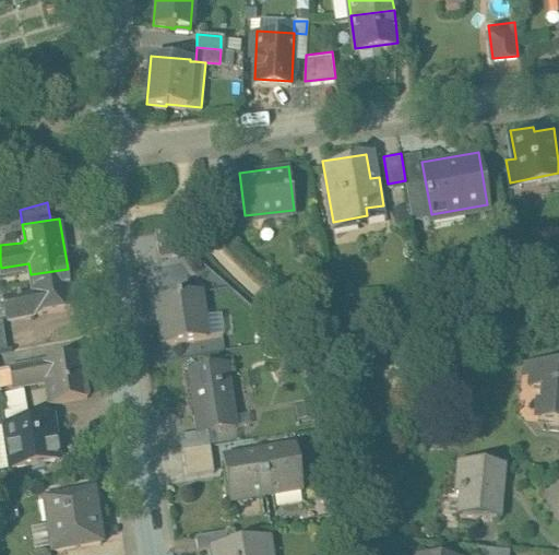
[(180,224),(155,228),(158,254),(185,250),(180,224)]
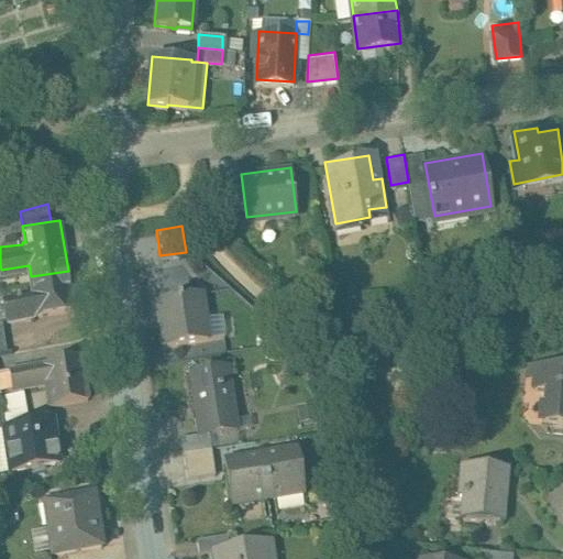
[(68,271),(31,276),(32,287),(4,292),(8,314),(73,303),(68,271)]
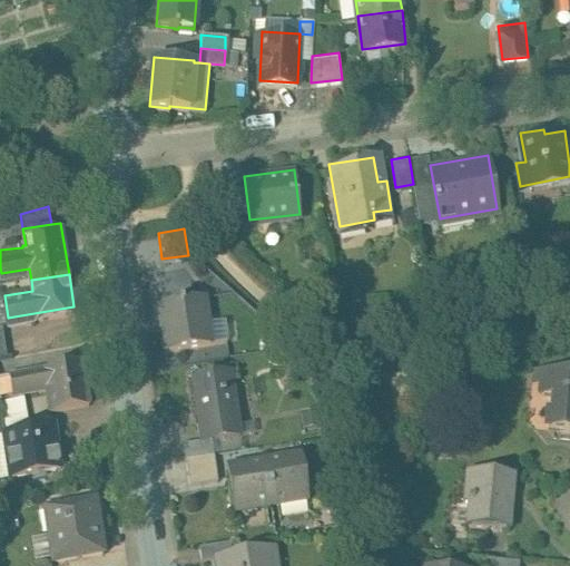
[(204,293),(159,300),(166,347),(210,340),(204,293)]
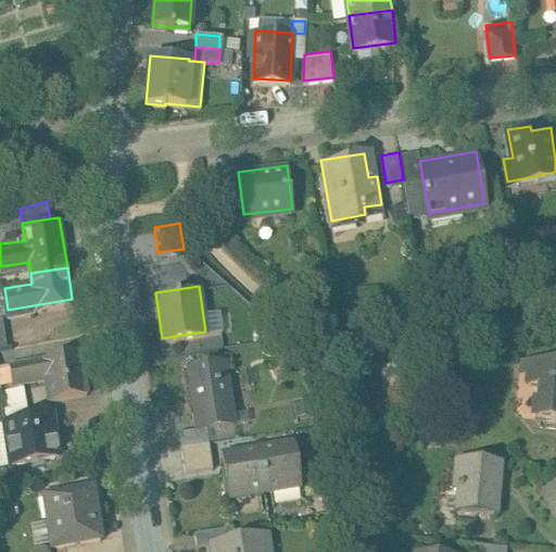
[(79,346),(10,358),(10,359),(9,359),(12,378),(46,373),(49,396),(87,389),(79,346)]
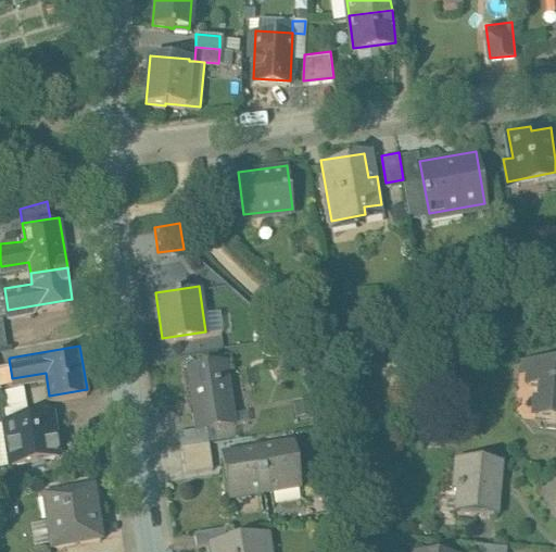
[(555,358),(531,356),(529,378),(540,379),(536,412),(555,413),(555,358)]
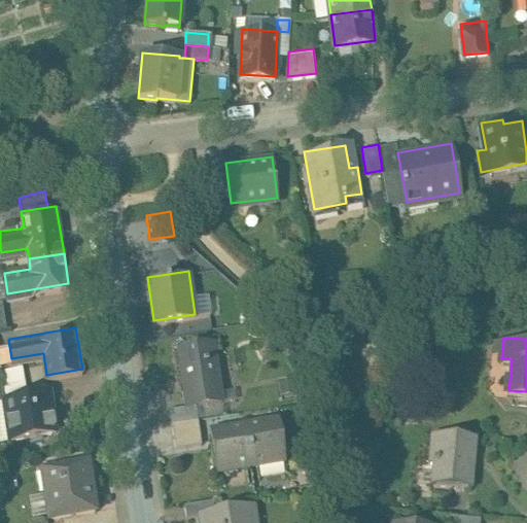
[(212,340),(178,346),(187,403),(221,397),(212,340)]
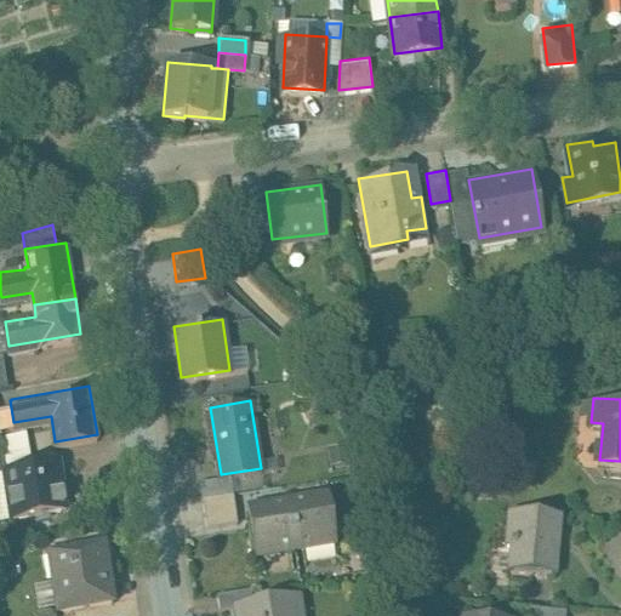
[(26,425),(5,428),(7,445),(28,441),(26,425)]
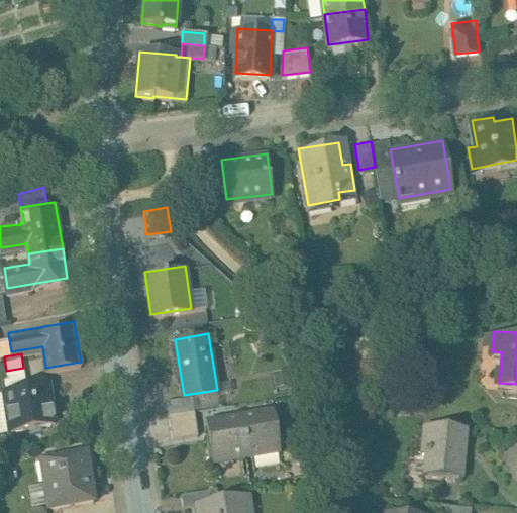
[(24,370),(2,374),(4,386),(26,382),(24,370)]
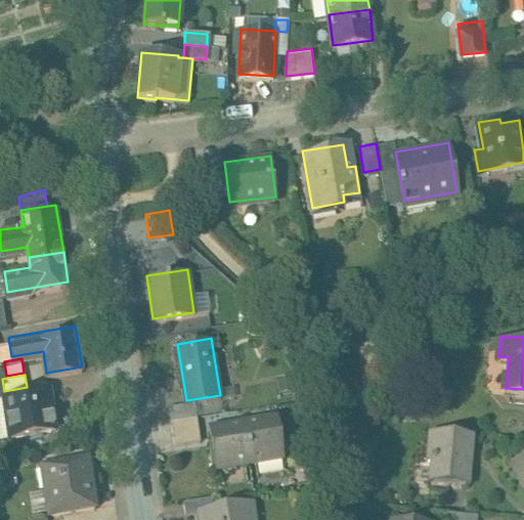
[(27,387),(4,391),(10,432),(55,425),(49,384),(27,387)]
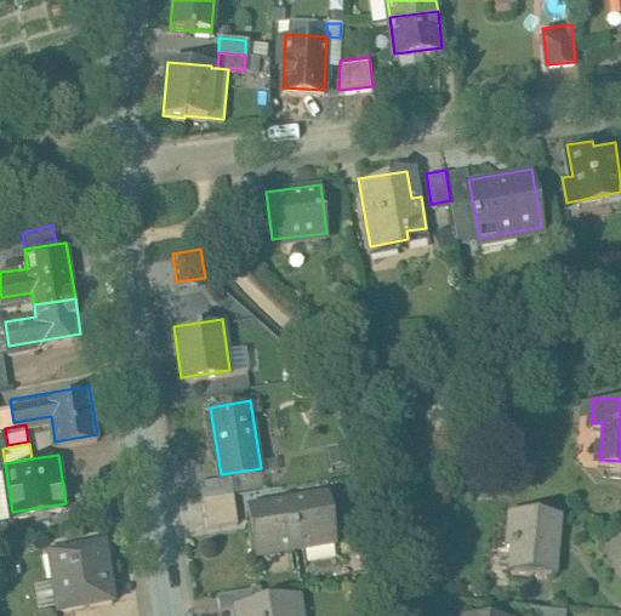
[(329,489),(289,495),(296,543),(337,537),(329,489)]
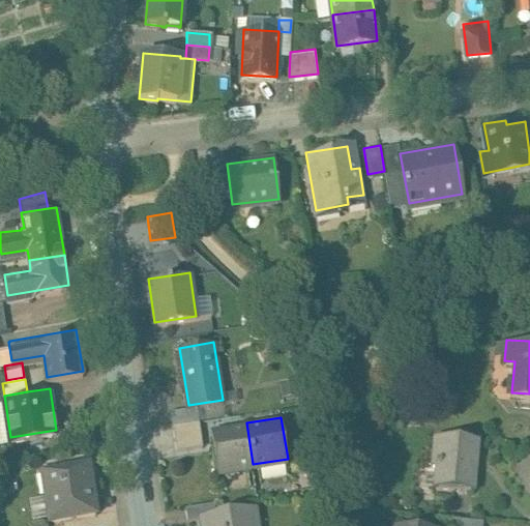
[(246,422),(211,429),(217,470),(253,464),(246,422)]
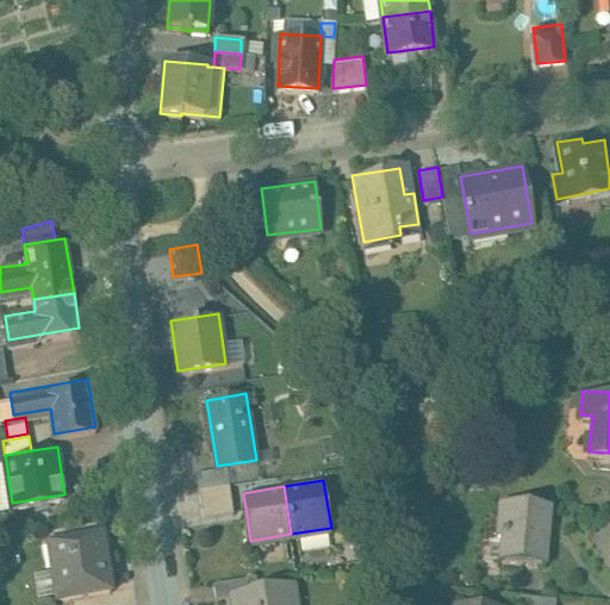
[(549,501),(498,497),(496,530),(504,531),(502,555),(543,559),(549,501)]
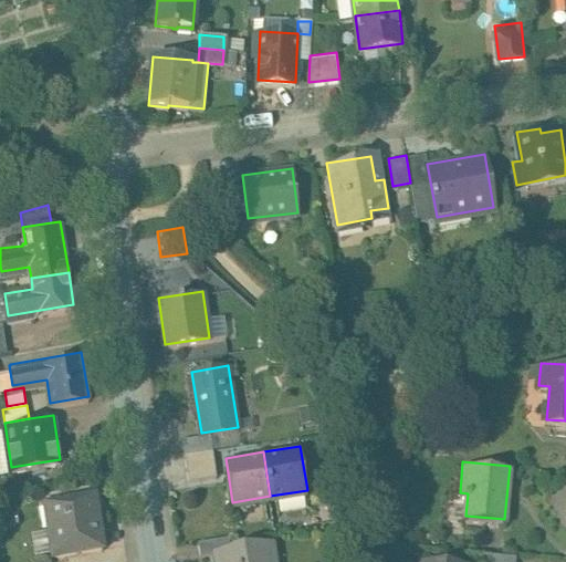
[(95,491),(44,499),(52,552),(103,544),(95,491)]
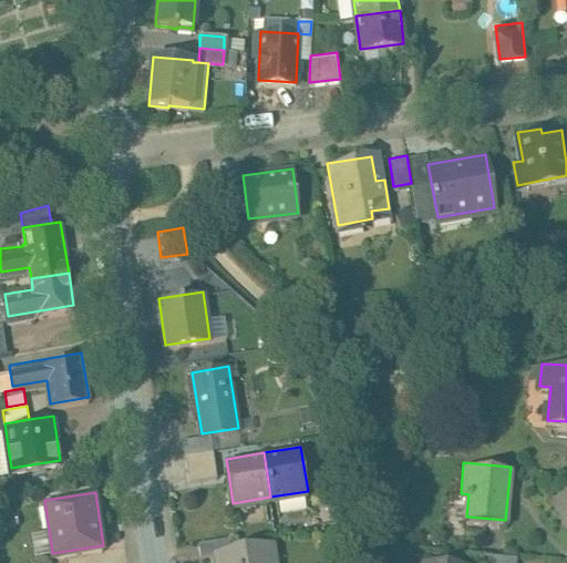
[(228,534),(197,540),(200,553),(217,550),(230,548),(228,534)]
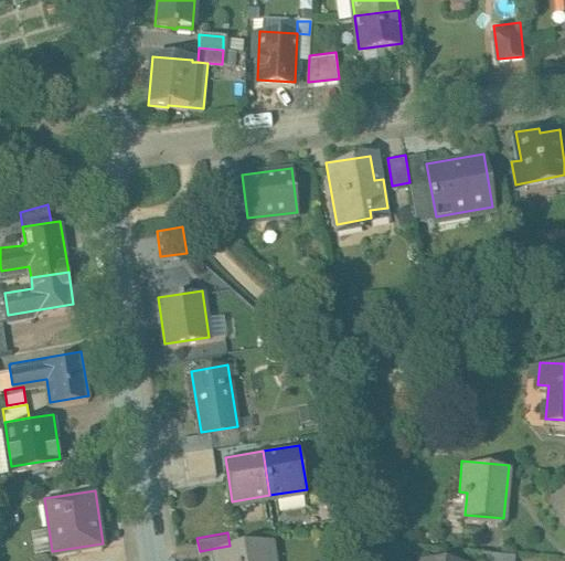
[(230,546),(216,548),(219,560),(273,560),(269,539),(230,546)]
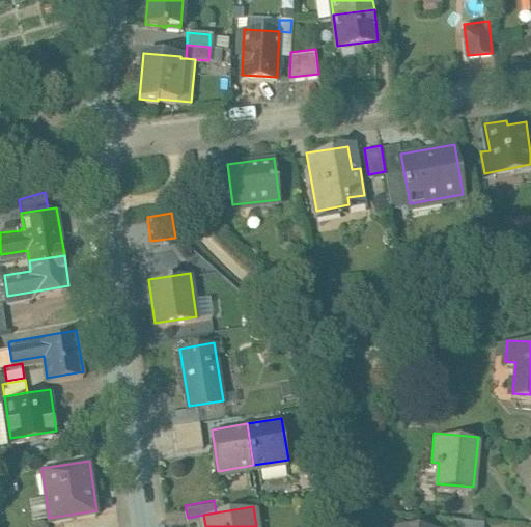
[(483,526),(484,518),(457,516),(455,526),(483,526)]
